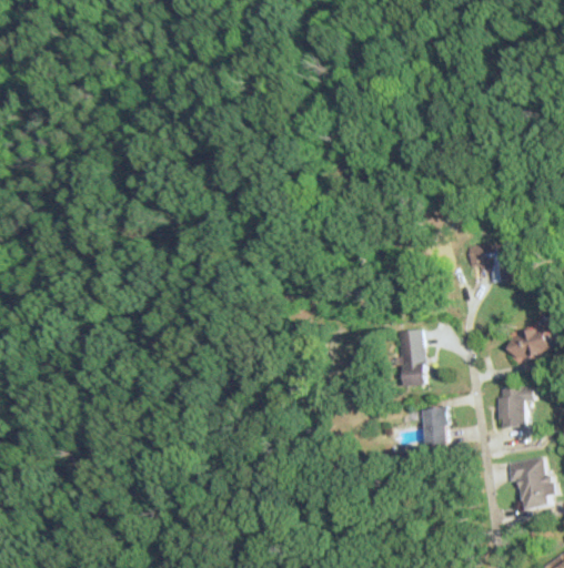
[(423,386),(421,328),(398,330),(399,386),(423,386)]
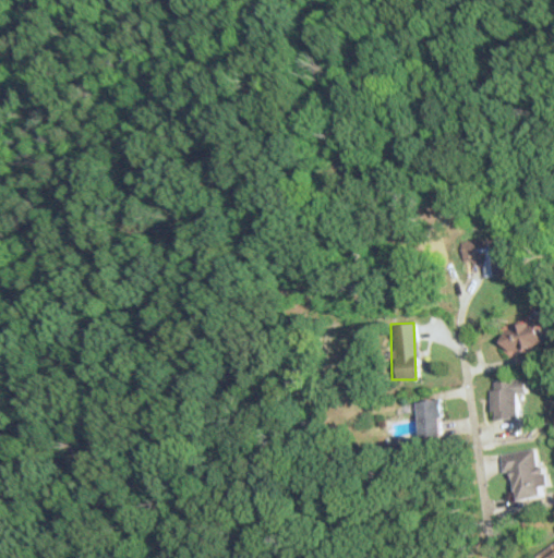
[(531,323),(495,336),(503,356),(538,343),(531,323)]
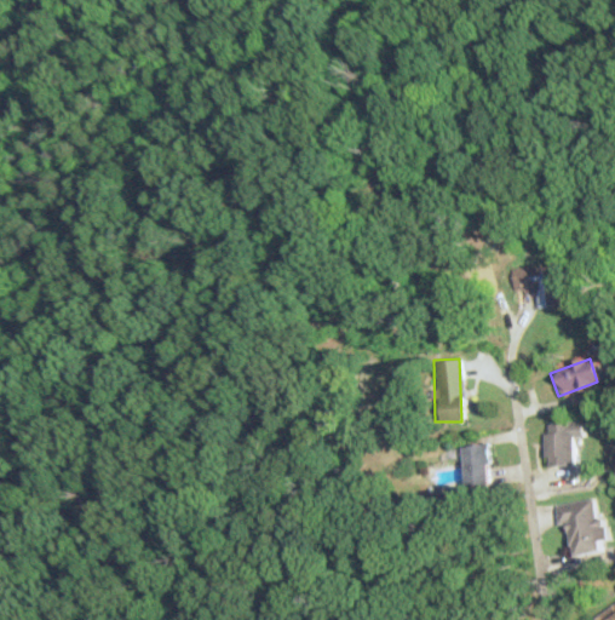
[(580,423),(540,424),(541,468),(570,466),(570,438),(581,438),(580,423)]
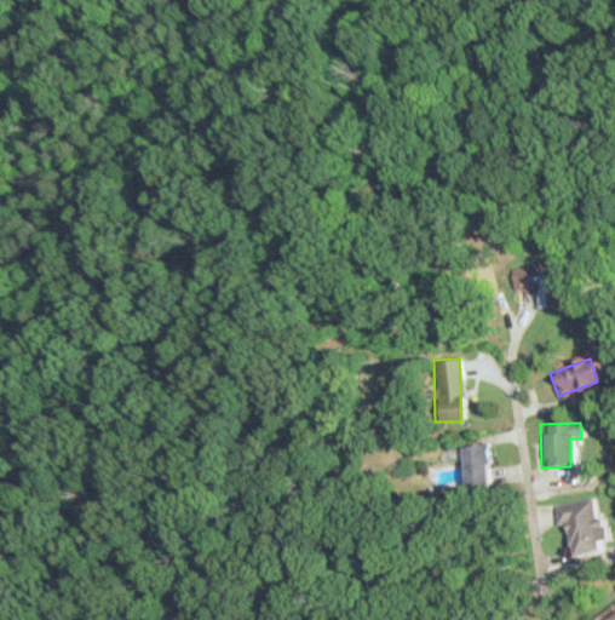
[(489,465),(480,442),(454,453),(467,484),(478,478),(475,472),(489,465)]
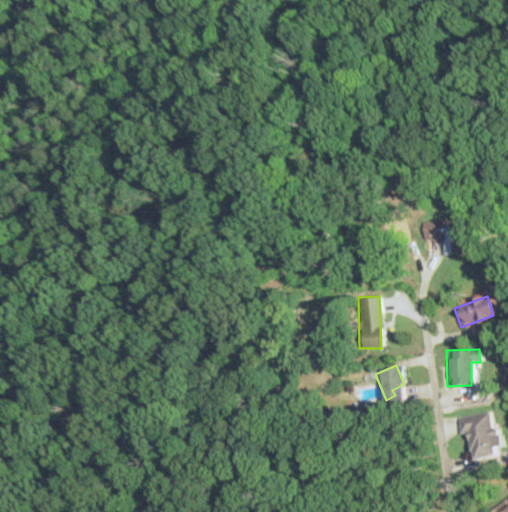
[(458,434),(466,433),(469,461),(493,458),(491,448),(499,447),(496,429),(489,429),(486,413),(455,417),(458,434)]
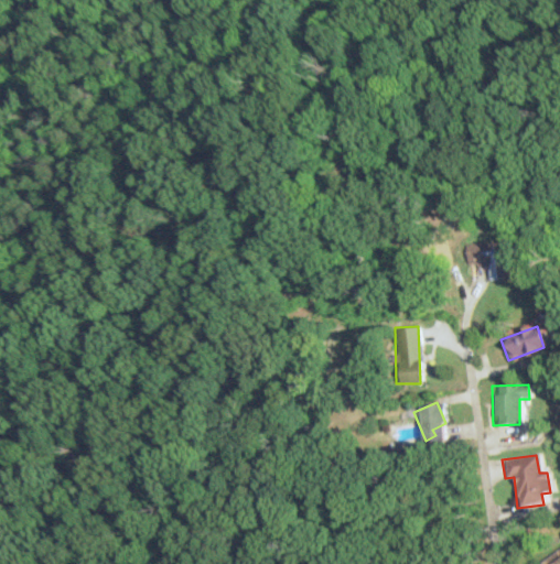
[(559,563),(559,546),(537,563),(559,563)]
